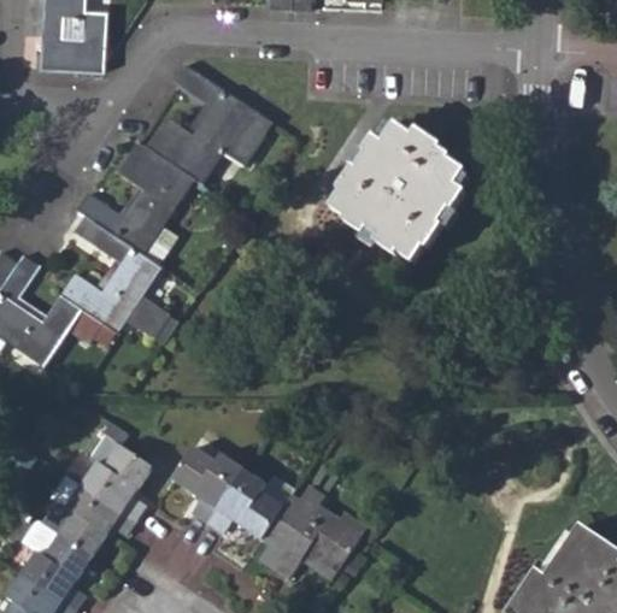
[(105,60),(109,10),(87,7),(87,0),(45,0),(41,66),(105,70),(105,60)]
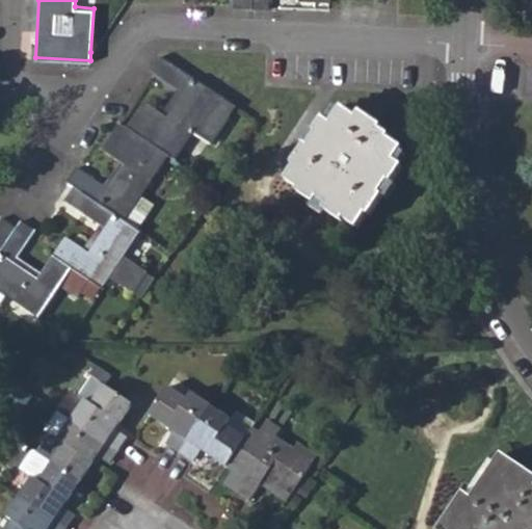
[(236,106),(161,56),(151,70),(153,72),(184,93),(168,115),(144,101),(126,127),(168,155),(175,159),(194,132),(211,143),(236,106)]
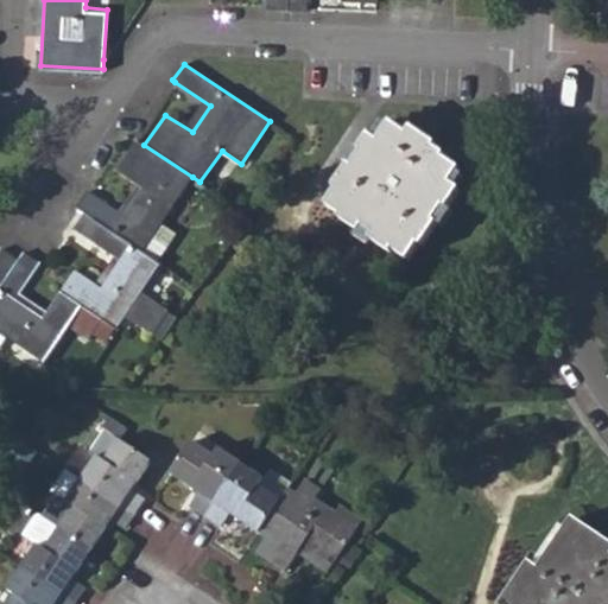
[(407,133),(391,124),(379,141),(369,135),(360,150),(363,151),(353,166),(349,166),(334,188),(337,190),(328,204),(342,214),(341,218),(360,230),(363,227),(374,233),(371,239),(391,252),(393,249),(407,259),(418,245),(420,246),(436,222),(434,220),(443,205),(447,207),(458,188),(450,182),(458,169),(442,157),(443,154),(434,147),(435,144),(411,129),(407,133)]
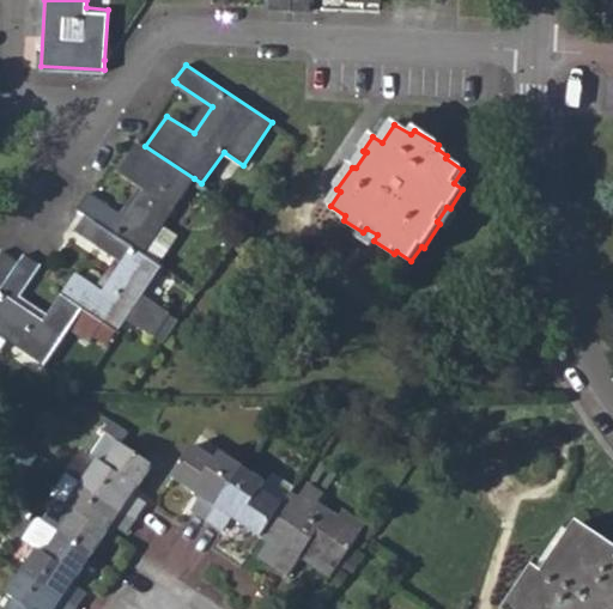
[(163,225),(194,178),(145,146),(138,140),(117,171),(144,189),(126,217),(90,193),(84,202),(78,209),(84,213),(144,253),(163,225)]
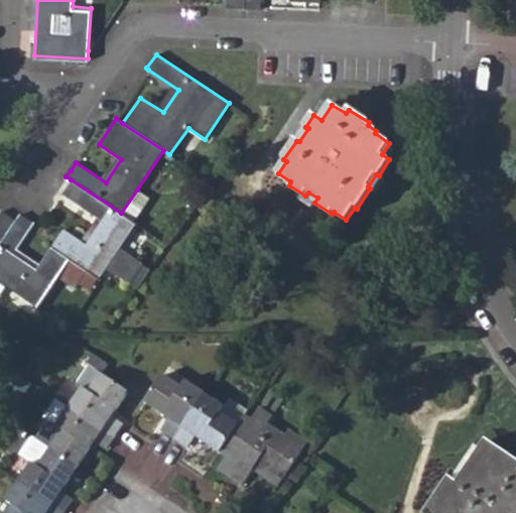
[(136,224),(133,221),(121,213),(71,179),(60,194),(102,220),(87,244),(65,229),(51,248),(87,271),(98,278),(99,280),(107,268),(130,283),(142,263),(120,249),(136,224)]
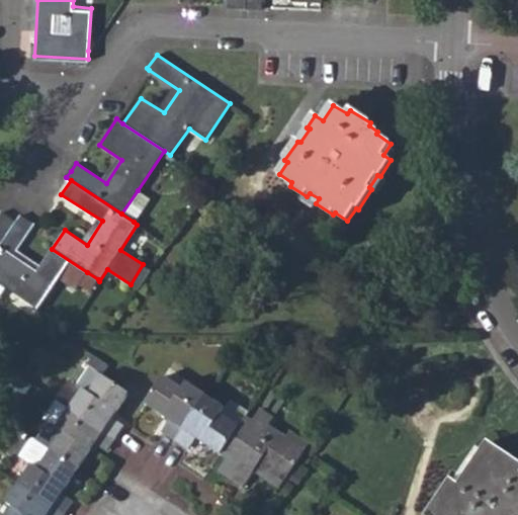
[(121,213),(134,222),(149,198),(138,190),(121,213)]
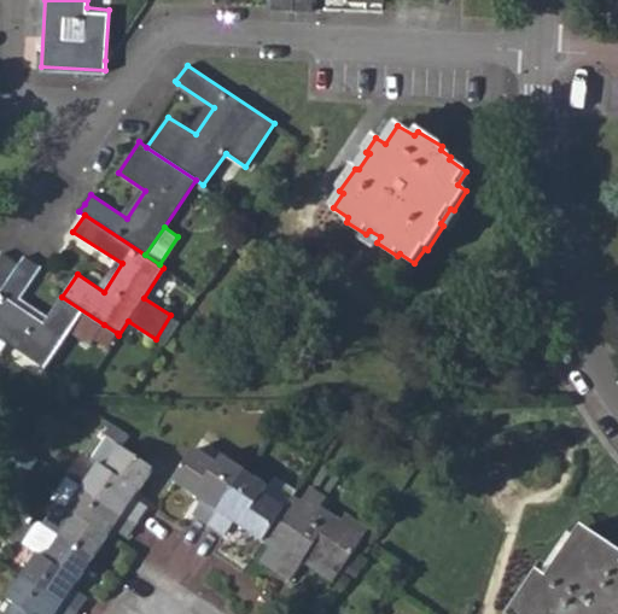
[(0,290),(17,263),(3,253),(0,256),(0,290)]
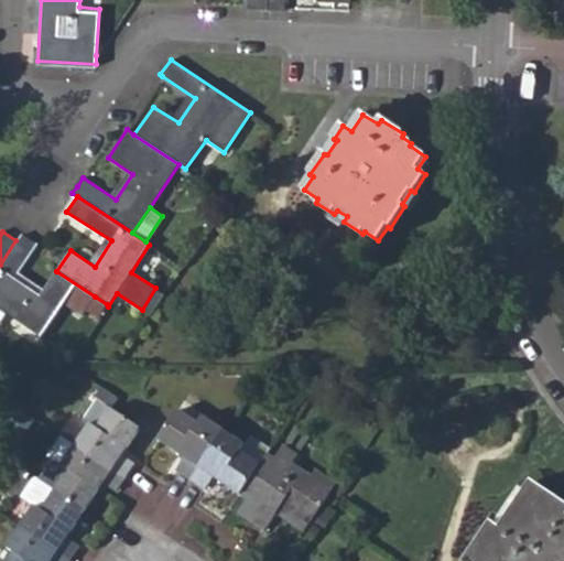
[(83,314),(86,310),(95,297),(56,271),(39,295),(14,279),(36,245),(22,235),(15,240),(0,265),(0,308),(7,313),(41,335),(63,303),(83,314)]
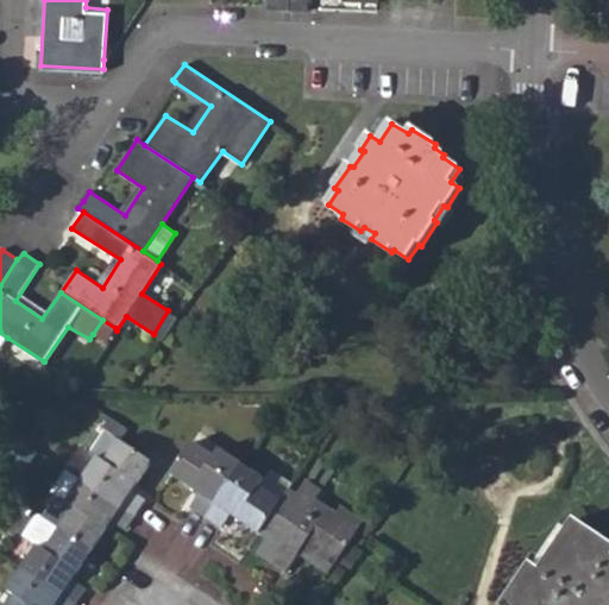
[(93,334),(106,341),(115,328),(102,320),(93,334)]
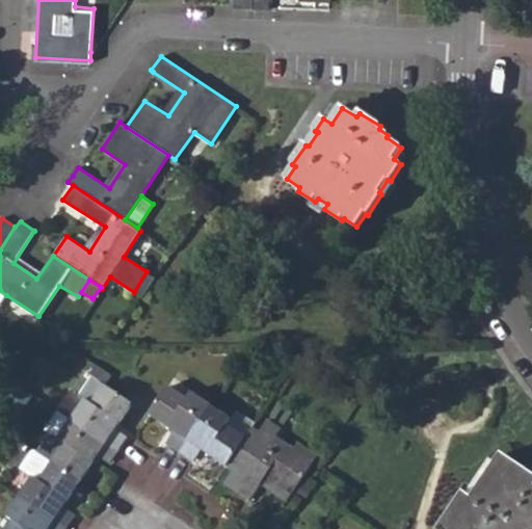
[(83,397),(70,418),(115,450),(125,437),(113,429),(131,403),(101,384),(89,401),(83,397)]
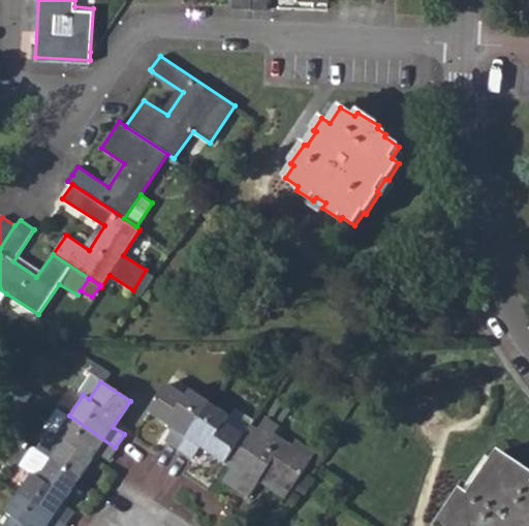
[(162,440),(177,450),(208,403),(188,390),(183,395),(164,382),(145,412),(169,429),(162,440)]
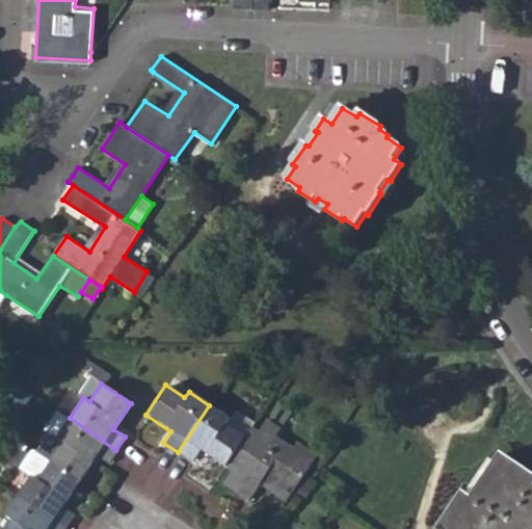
[(222,467),(242,438),(224,424),(229,418),(209,405),(178,452),(191,461),(198,450),(222,467)]
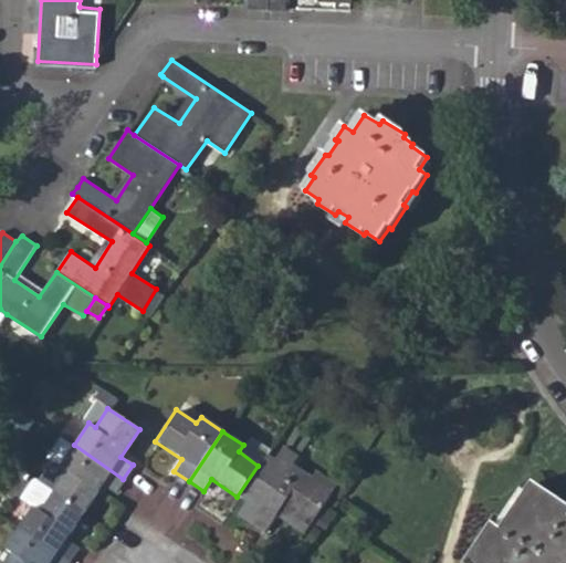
[(239,451),(258,466),(265,455),(270,448),(250,435),(243,445),(239,451)]
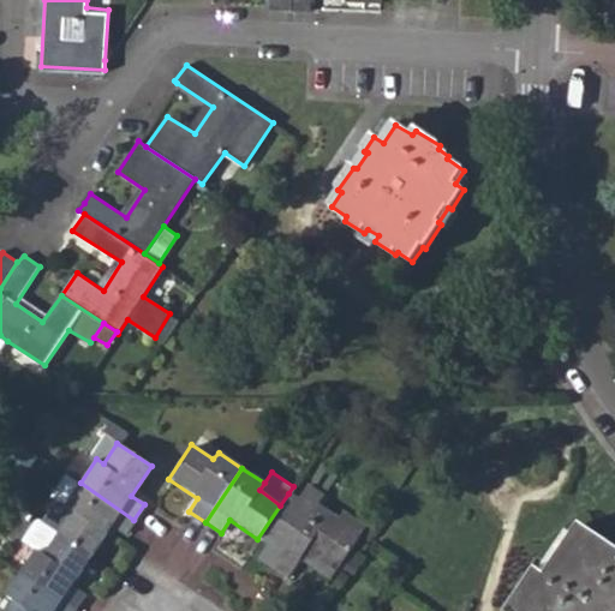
[(133,520),(81,483),(64,507),(70,511),(58,531),(93,553),(111,527),(124,535),(133,520)]
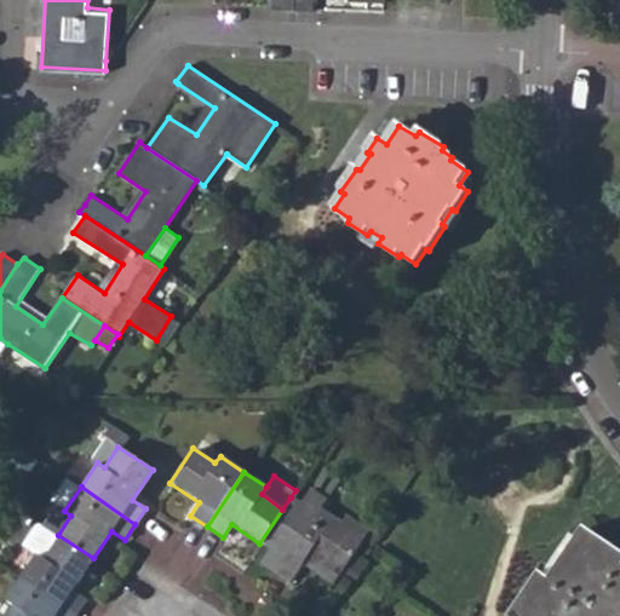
[(298,502),(291,498),(282,510),(259,543),(268,550),(258,563),(288,583),(300,565),(331,585),(368,530),(346,514),(342,520),(320,507),(325,498),(309,488),(298,502)]
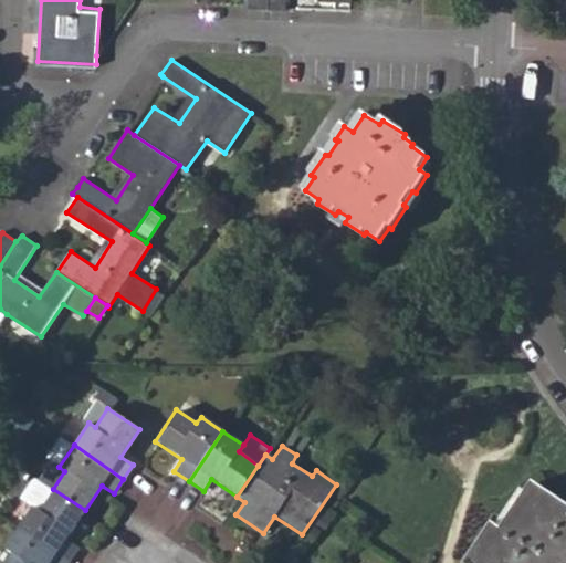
[(491,524),(465,562),(565,562),(565,506),(532,483),(501,530),(491,524)]
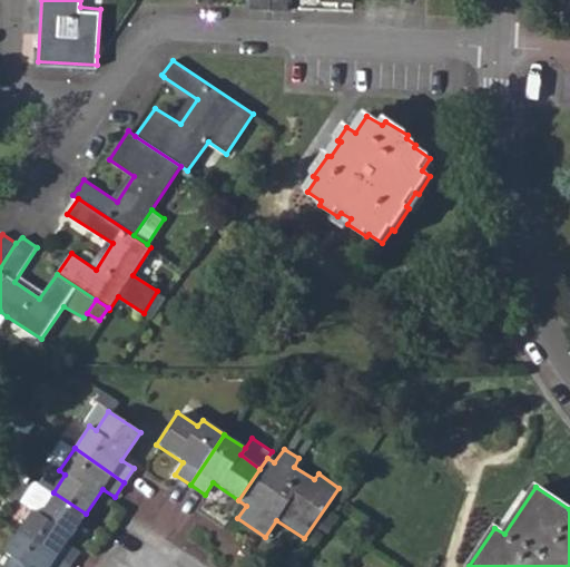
[(86,514),(53,492),(39,512),(32,509),(18,531),(67,566),(78,549),(67,541),(86,514)]
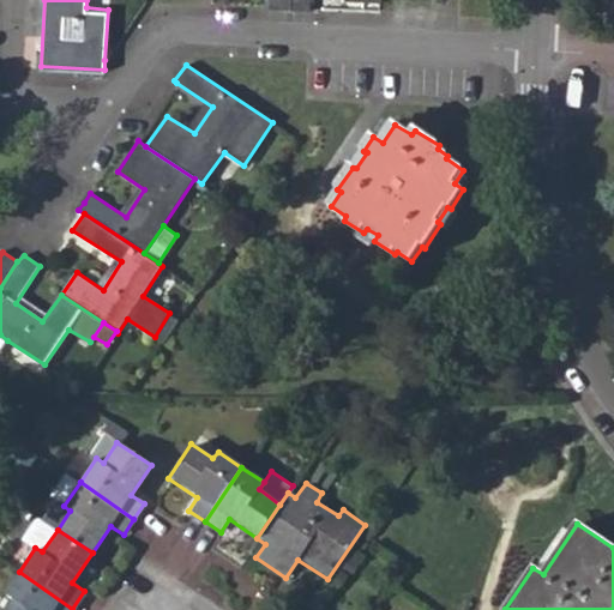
[(71,609),(72,609),(19,572),(4,595),(10,599),(2,609),(71,609)]
